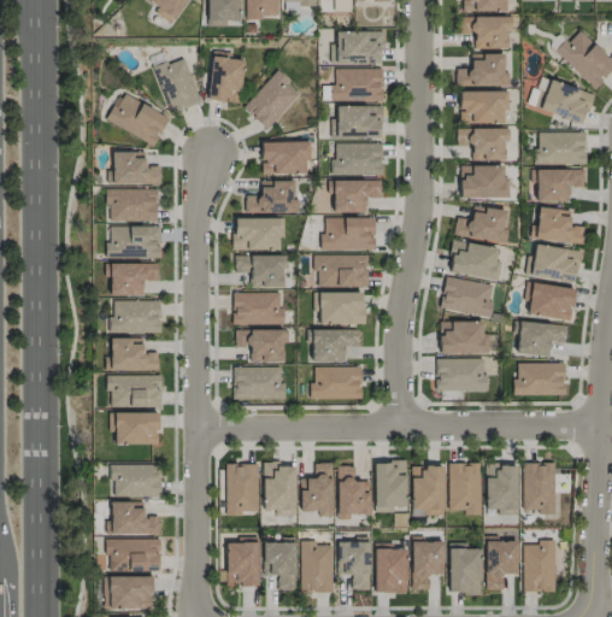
[(149,0),(162,7),(158,12),(172,23),(188,0),(149,0)]
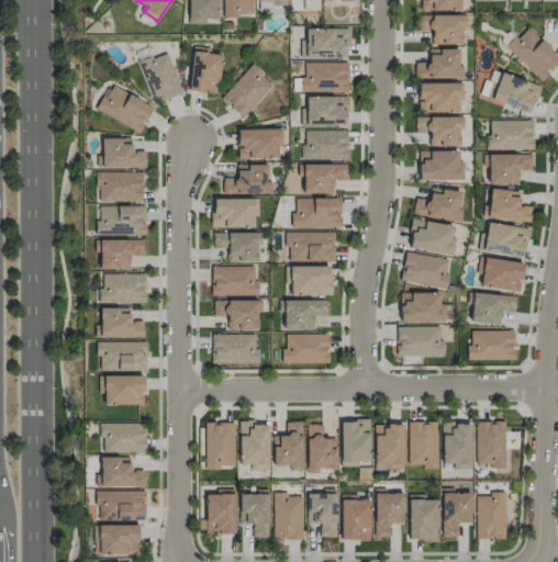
[(220,0),(190,0),(190,23),(209,24),(209,18),(220,19),(220,0)]
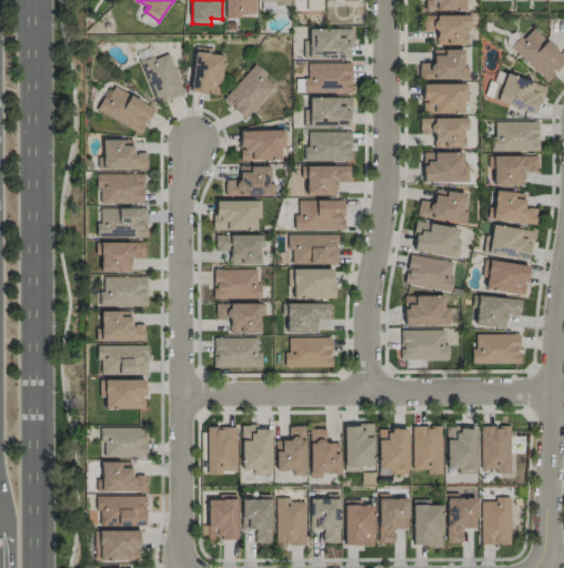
[(258,16),(258,0),(228,0),(229,16),(258,16)]
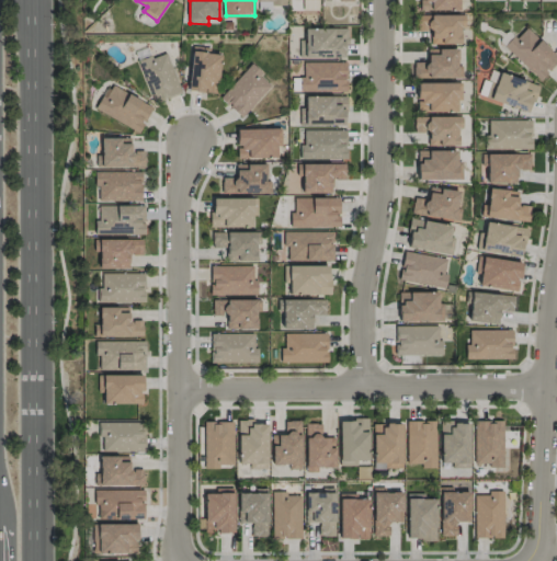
[(422,0),(422,11),(462,10),(462,0),(422,0)]
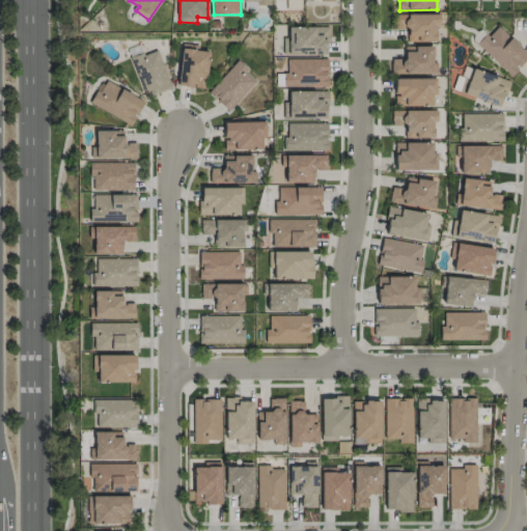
[(411,42),(438,42),(438,25),(444,24),(443,14),(397,15),(398,29),(410,29),(411,42)]
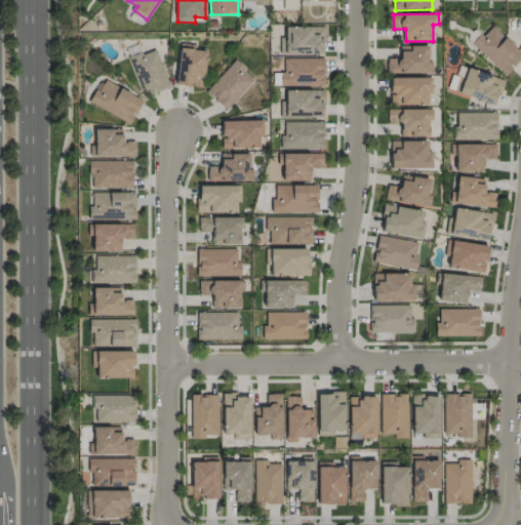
[(475,44),(508,75),(520,62),(520,49),(493,25),(475,44)]
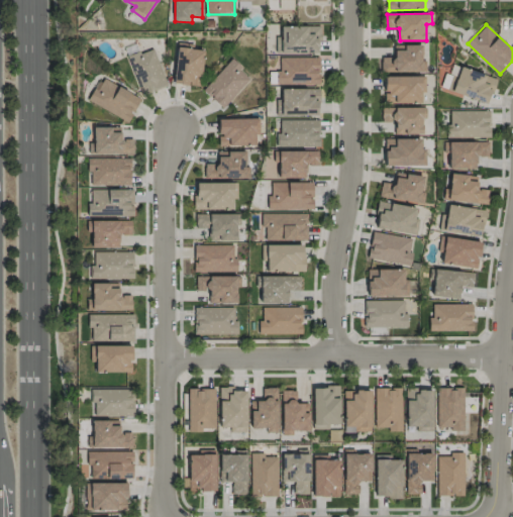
[(320,53),(319,40),(324,40),(323,25),(283,26),(283,54),(320,53)]
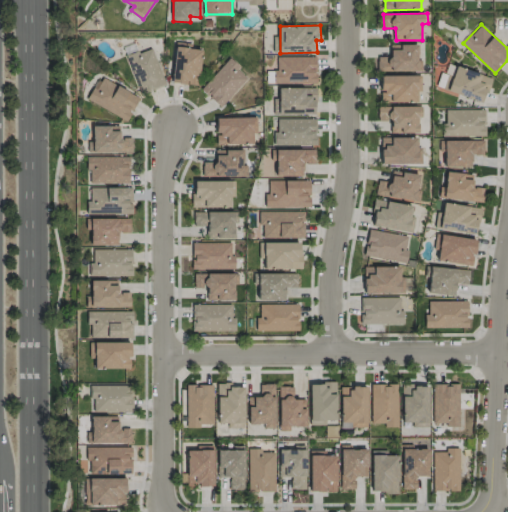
[(420,45),(403,44),(403,50),(393,50),(393,57),(381,56),(380,70),(424,72),(425,61),(419,60),(420,45)]
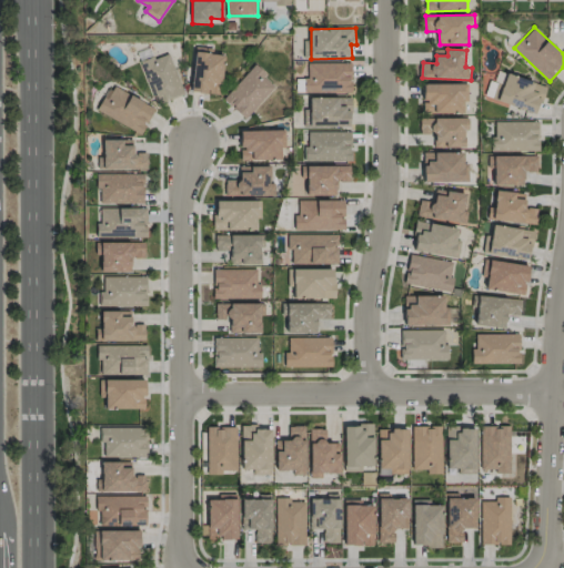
[(159,103),(188,93),(172,51),(143,62),(159,103)]
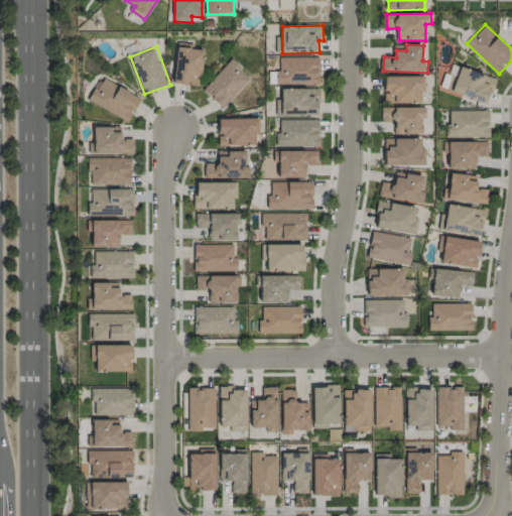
[(175,83),(202,86),(206,49),(179,46),(175,83)]
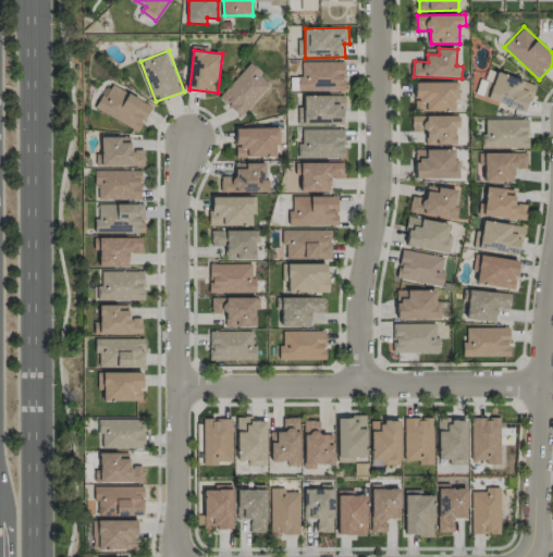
[(293,91),(347,90),(346,61),(298,62),(298,66),(292,66),(293,91)]
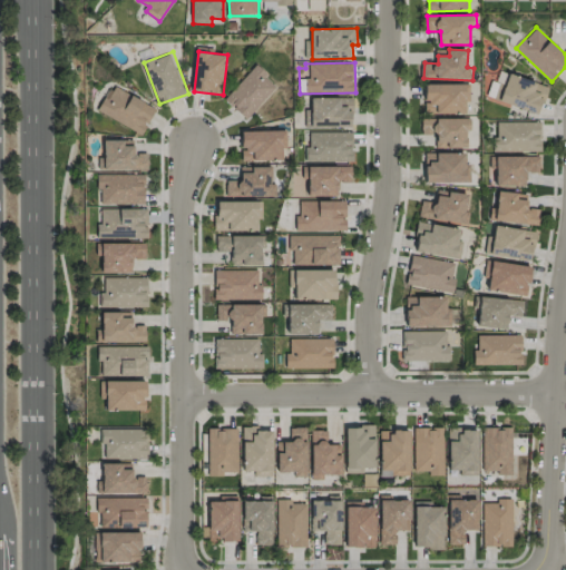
[(226,99),(249,119),(280,86),(259,65),(226,99)]
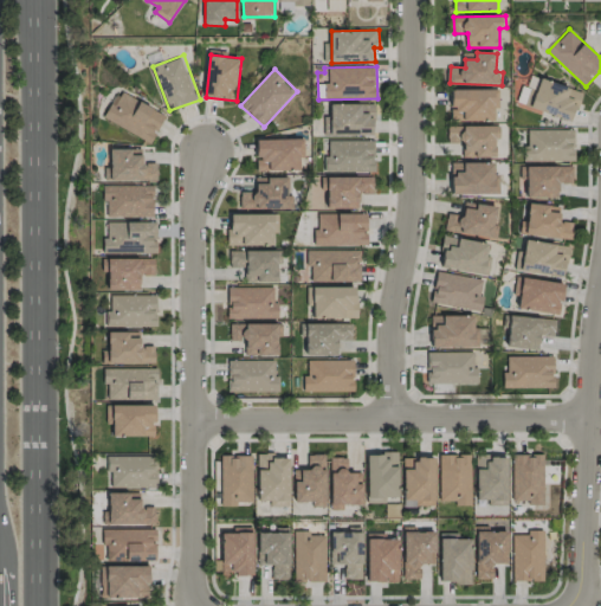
[(531,108),(574,122),(583,92),(542,78),(531,108)]
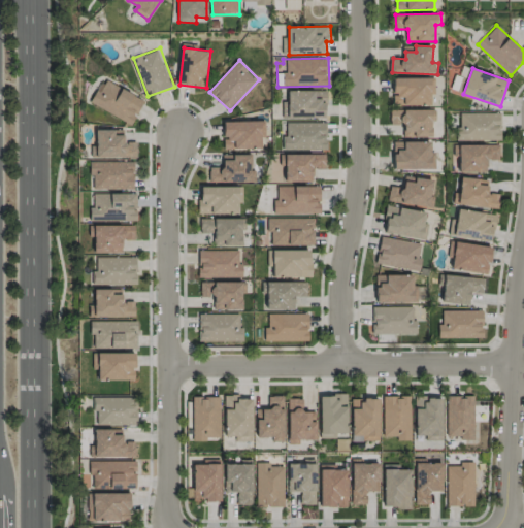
[(437,78),(395,77),(395,105),(432,105),(432,94),(437,94),(437,78)]
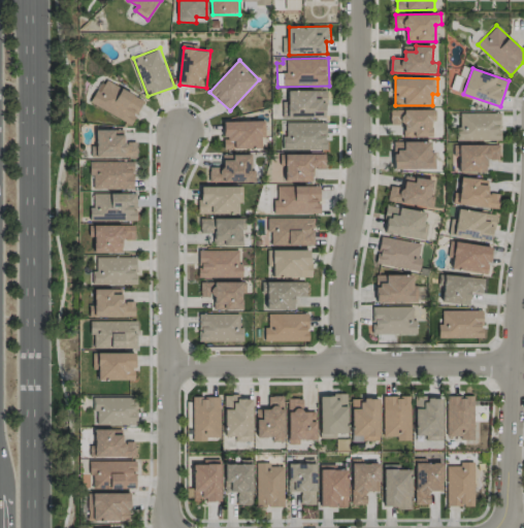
[(105,79),(93,104),(133,125),(145,100),(105,79)]
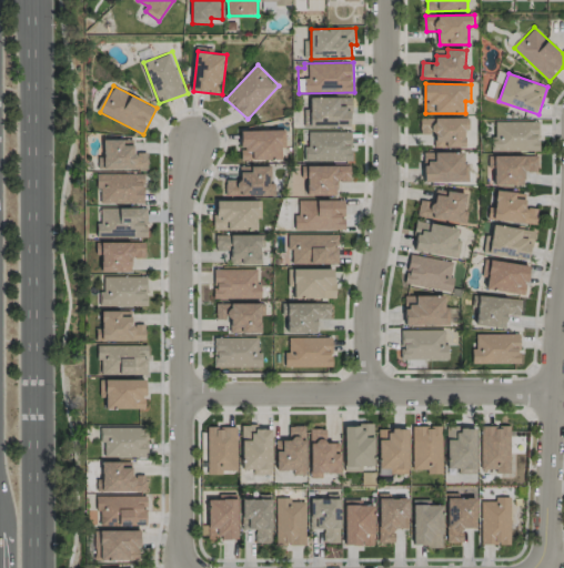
[(353,98),(311,97),(311,127),(352,127),(353,98)]
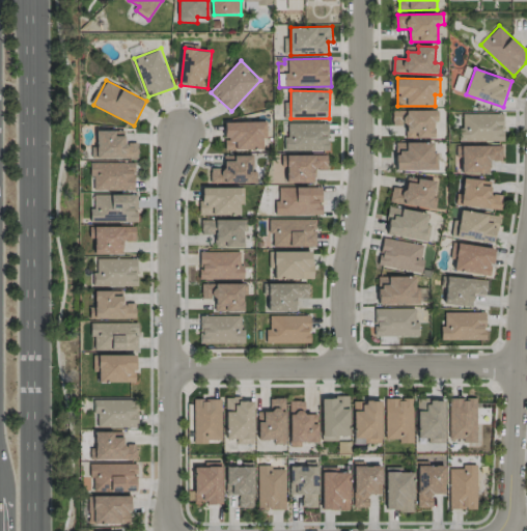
[(440,111),(395,110),(395,126),(409,126),(408,138),(436,138),(437,121),(440,121),(440,111)]
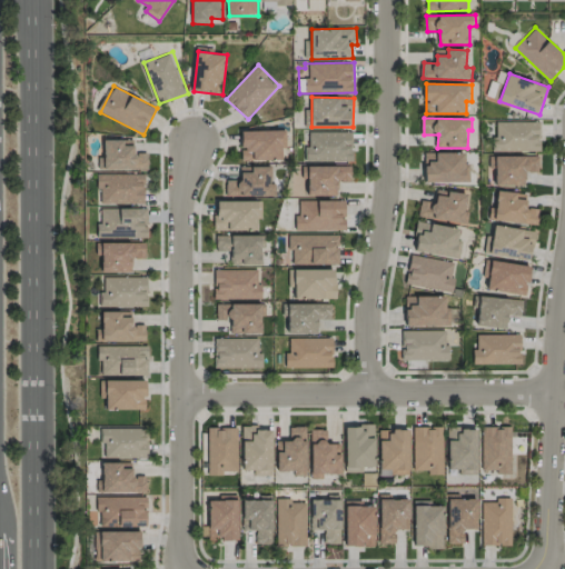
[(497,150),(542,151),(543,122),(497,121),(497,150)]
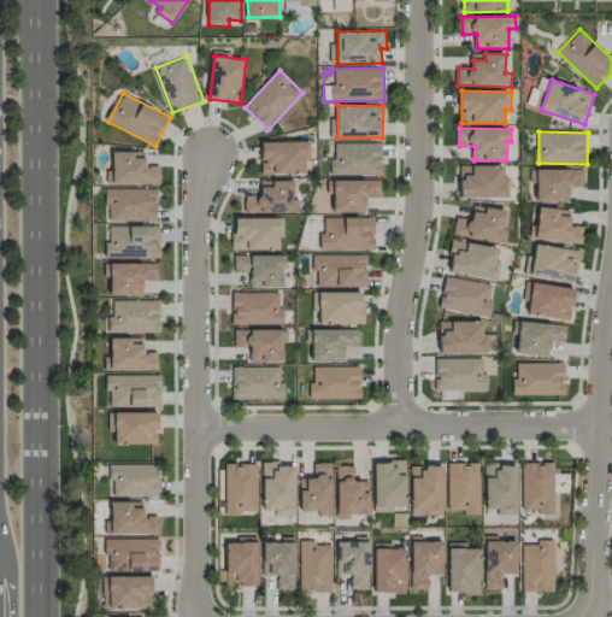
[(312,160),(312,141),(263,142),(264,174),(307,174),(306,160),(312,160)]
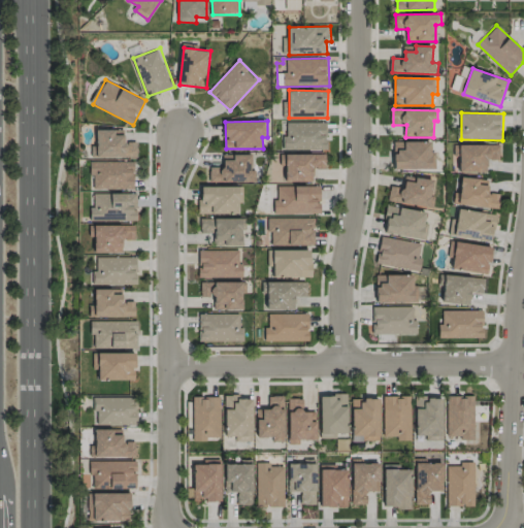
[(287,150),(328,151),(329,123),(288,122),(287,150)]
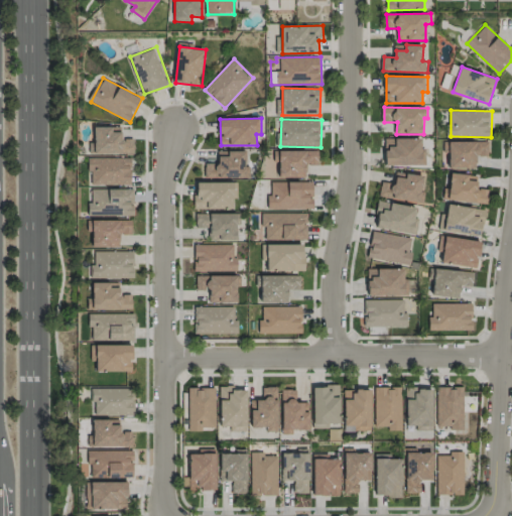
[(123,126),(96,127),(96,142),(92,143),(92,154),(136,153),(136,138),(123,139),(123,126)]
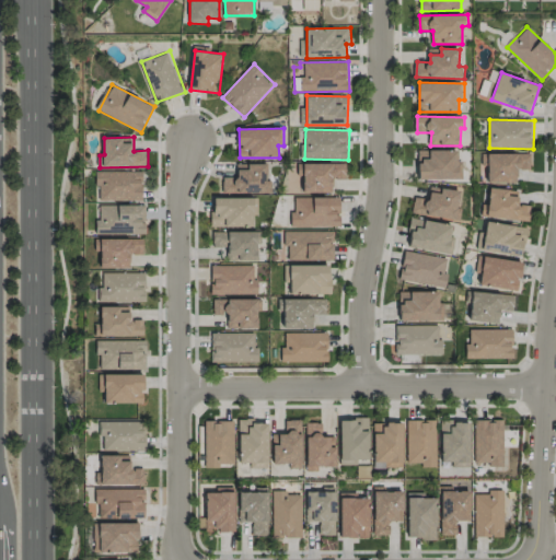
[(459,150),(421,150),(420,178),(464,179),(464,161),(459,161),(459,150)]
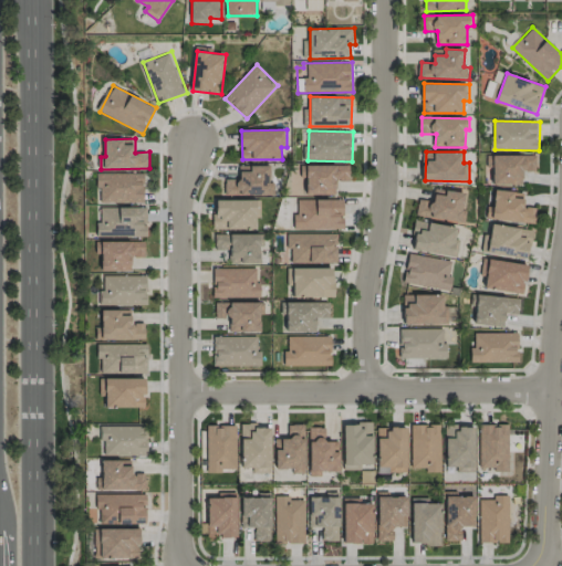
[(495,185),(524,184),(523,171),(539,171),(538,154),(493,156),(495,185)]
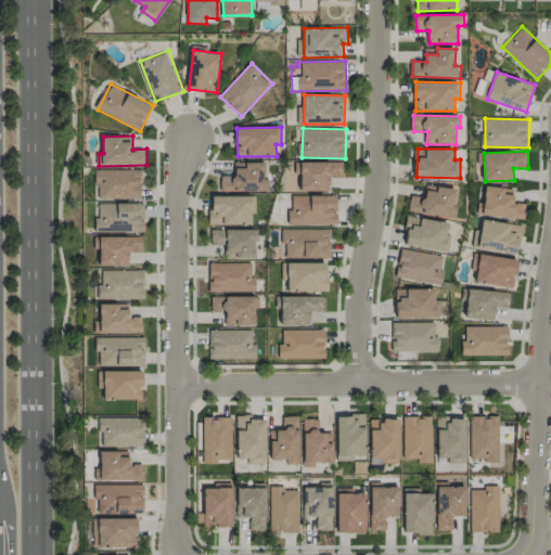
[(266,163),(236,162),(235,176),(222,175),(222,191),(270,192),(270,180),(266,180),(266,163)]
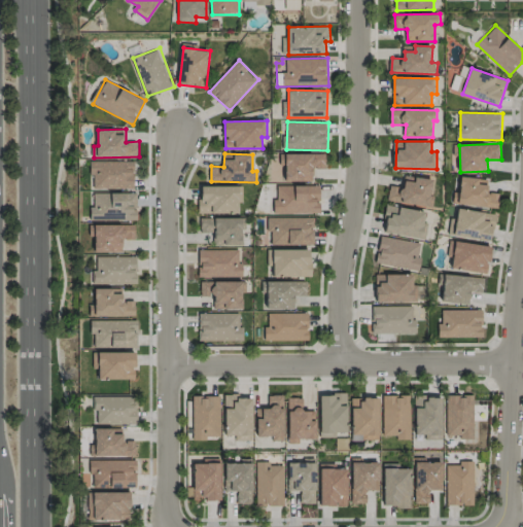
[(327,168),(327,153),(278,153),(278,169),(285,169),(285,181),(314,181),(314,168),(327,168)]
